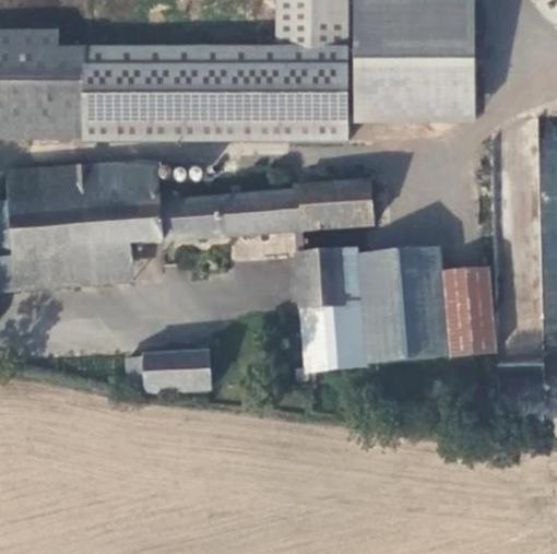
[(0,136),(84,136),(84,140),(347,138),(345,0),(276,0),(277,45),(56,46),(57,31),(0,30),(0,136)]
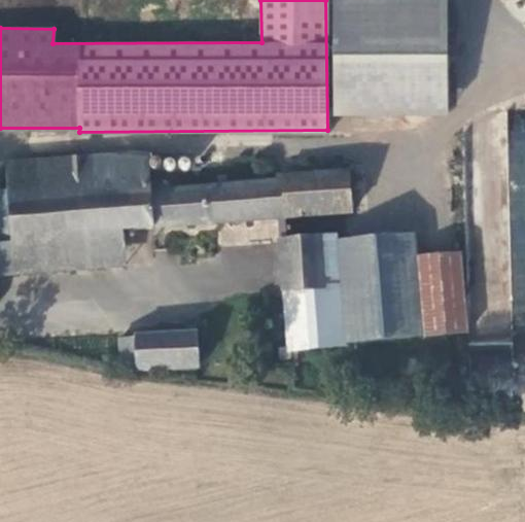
[(0,236),(119,228),(154,223),(351,208),(346,170),(269,175),(270,182),(164,189),(163,182),(149,181),(148,149),(5,159),(5,188),(0,189),(0,236)]
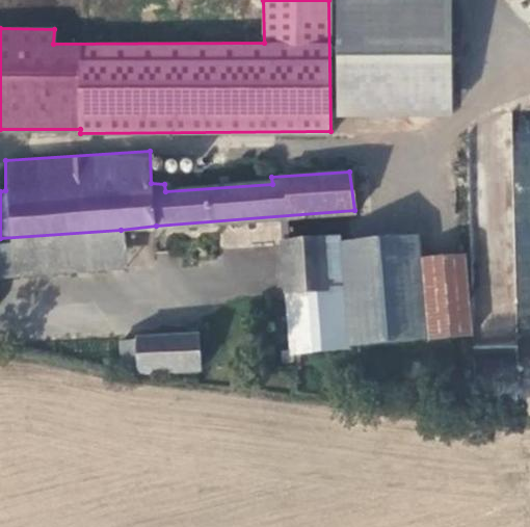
[(346,341),(514,326),(506,252),(444,254),(441,228),(345,236),(349,286),(285,292),(290,356),(347,349),(346,341)]
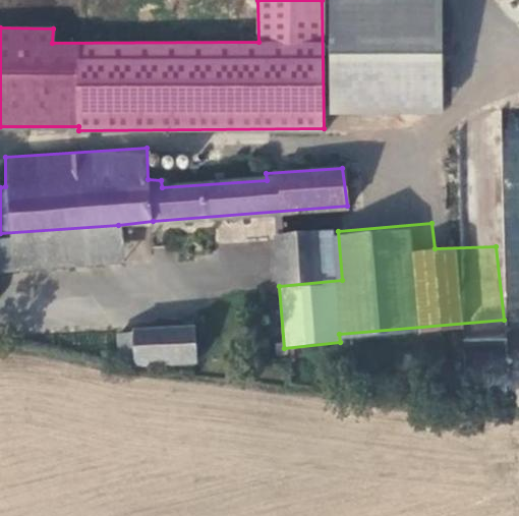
[(118,225),(0,233),(0,269),(122,260),(118,225)]
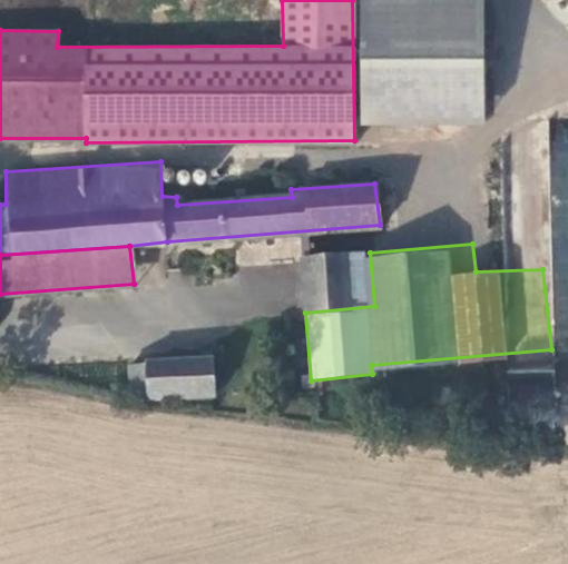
[(374,306),(370,253),(301,258),(305,313),(374,306)]
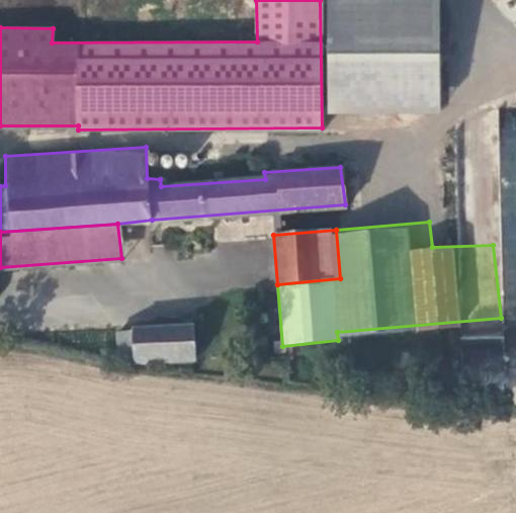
[(135,361),(194,356),(193,322),(133,328),(135,361)]
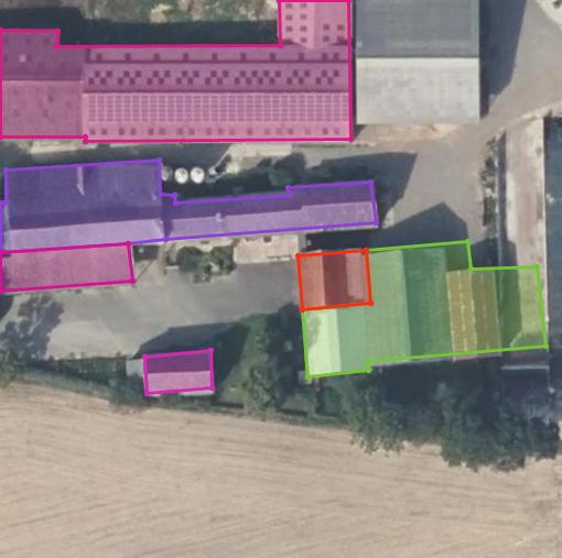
[(125,358),(128,393),(147,393),(144,357),(125,358)]
